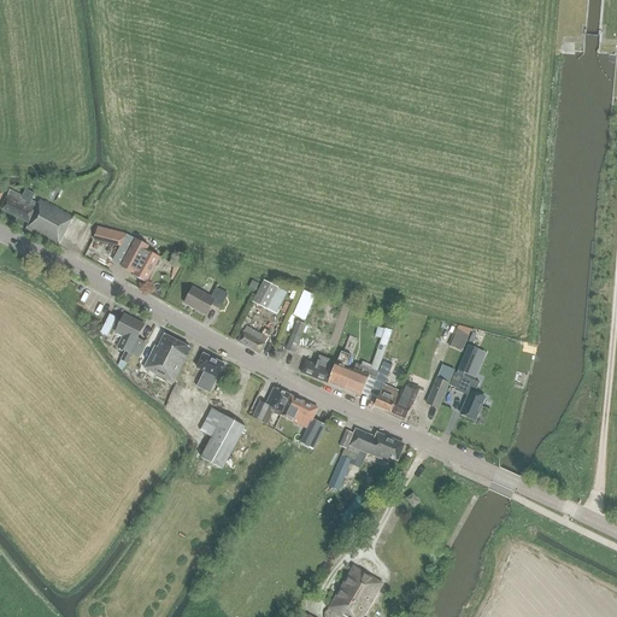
[(72,218),(40,200),(37,205),(31,201),(34,194),(25,189),(22,197),(10,191),(0,210),(29,223),(25,229),(58,246),(72,218)]
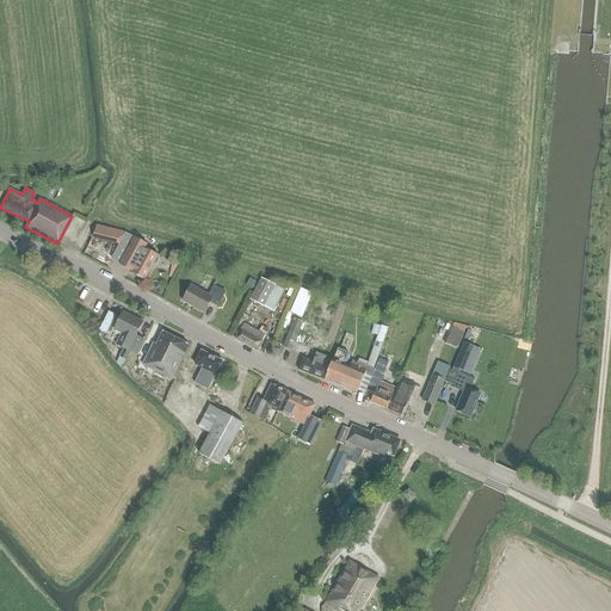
[(159,254),(146,247),(147,244),(125,233),(96,224),(93,238),(119,244),(128,248),(119,264),(131,271),(131,273),(144,281),(153,264),(155,263),(158,259),(158,257),(159,254)]
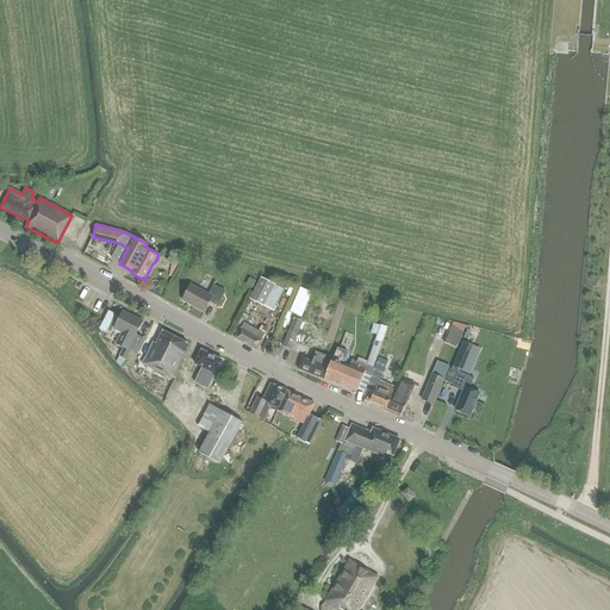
[(284,290),(260,277),(249,299),(273,311),(284,290)]
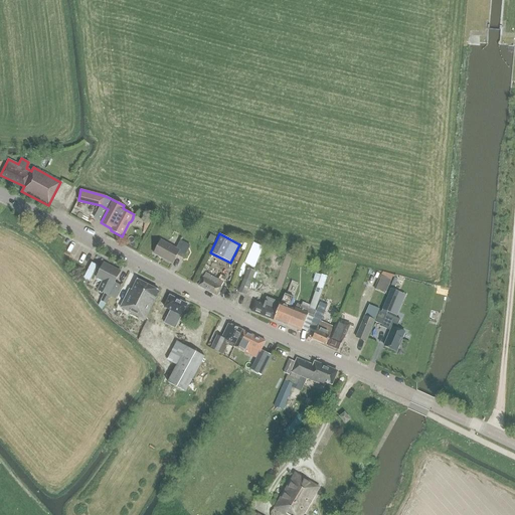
[(207,240),(213,243),(216,236),(210,234),(207,240)]
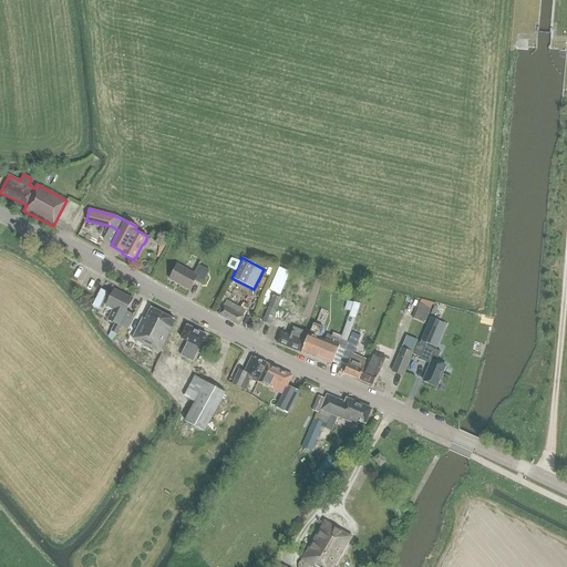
[(169,279),(189,290),(195,280),(202,284),(209,270),(198,265),(194,274),(177,265),(169,279)]
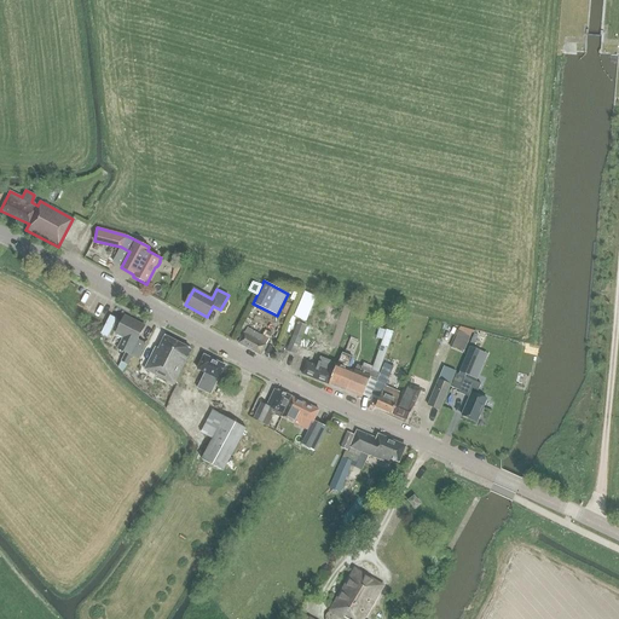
[(110,316),(100,334),(108,337),(113,327),(117,329),(121,322),(110,316)]
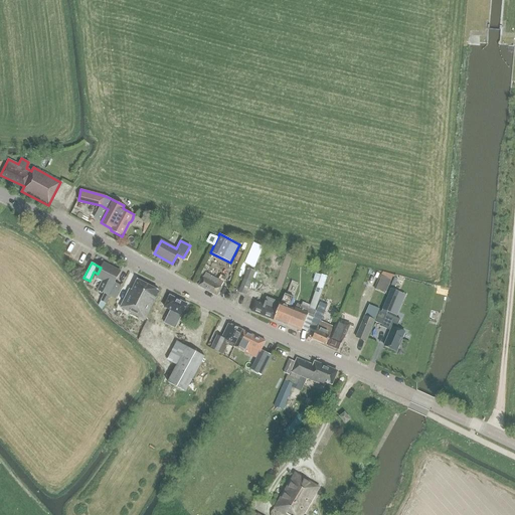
[(115,283),(120,272),(104,263),(101,268),(98,274),(97,278),(102,280),(97,290),(105,294),(99,306),(103,308),(109,296),(115,299),(121,286),(115,283)]
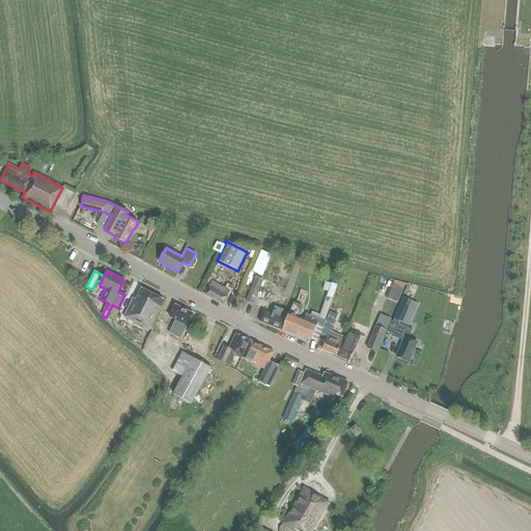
[(262,279),(261,279),(255,276),(245,301),(253,304),(262,279)]
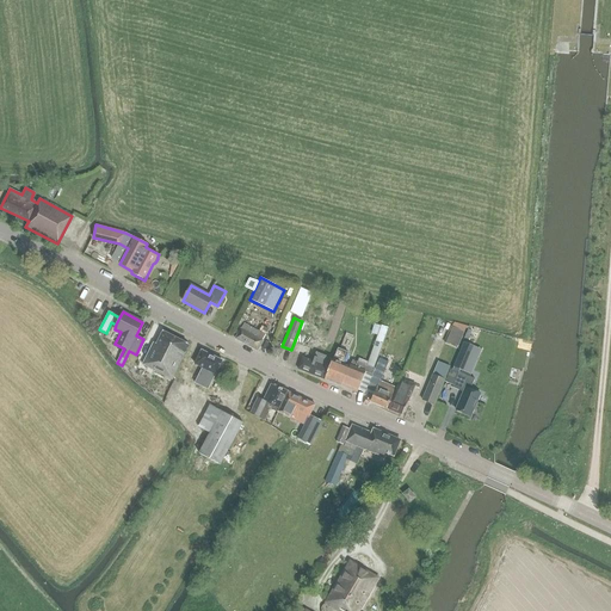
[(265,335),(267,331),(261,327),(259,332),(244,323),(241,328),(235,339),(257,351),(263,340),(265,335)]
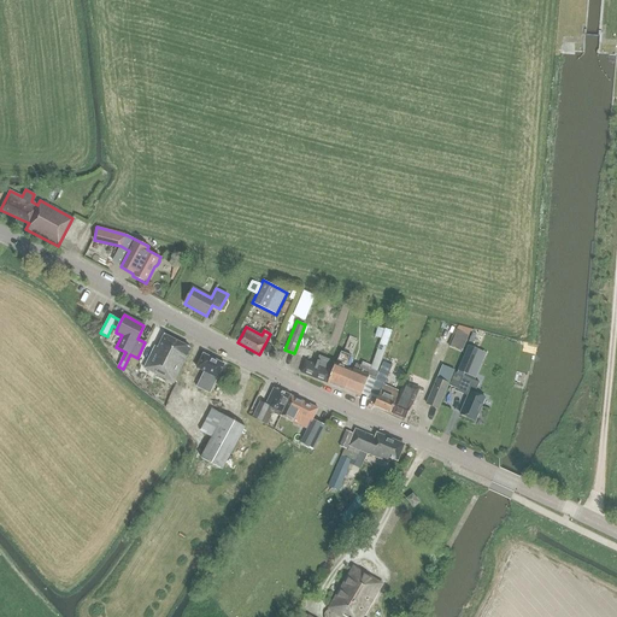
[(371,365),(370,369),(377,371),(386,347),(392,330),(385,328),(378,345),(371,365)]
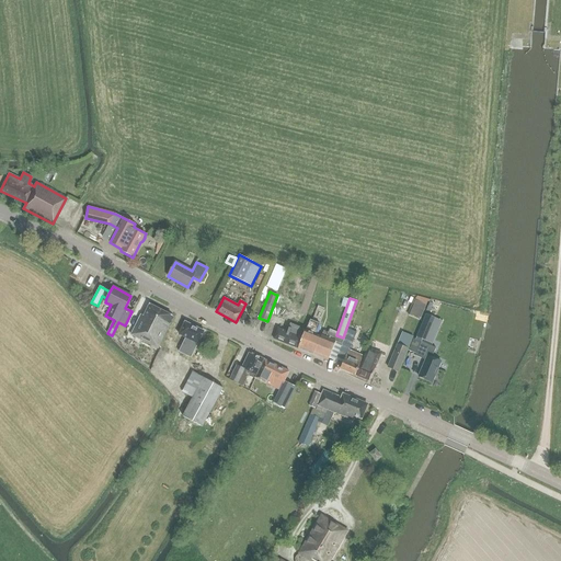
[(413,299),(407,315),(420,320),(426,305),(425,305),(414,300),(413,299)]
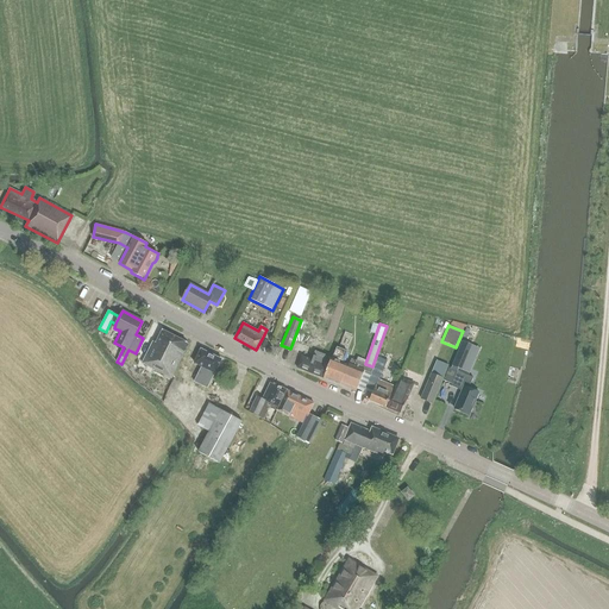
[(171,378),(188,344),(187,343),(162,331),(156,343),(152,341),(142,363),(171,378)]
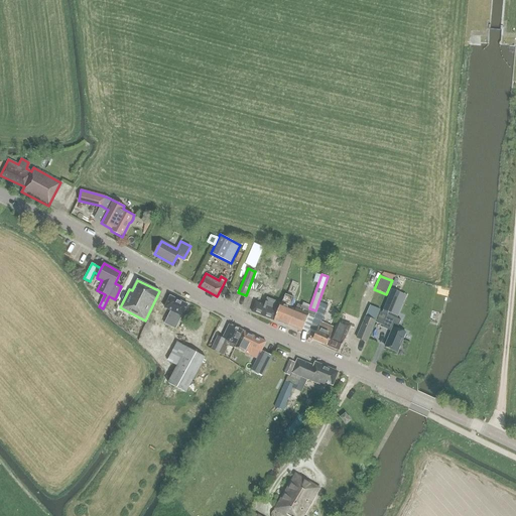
[(388,312),(391,313),(400,292),(391,288),(383,309),(382,312),(387,314),(388,312)]
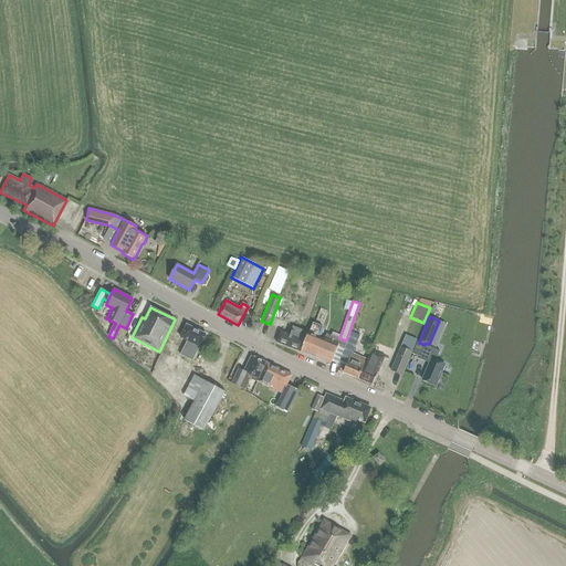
[(306,336),(301,352),(331,364),(332,362),(338,344),(344,347),(345,346),(347,342),(346,341),(339,338),(331,335),(328,341),(326,339),(327,337),(325,336),(324,338),(324,339),(318,337),(323,326),(313,323),(308,334),(307,333),(306,336)]
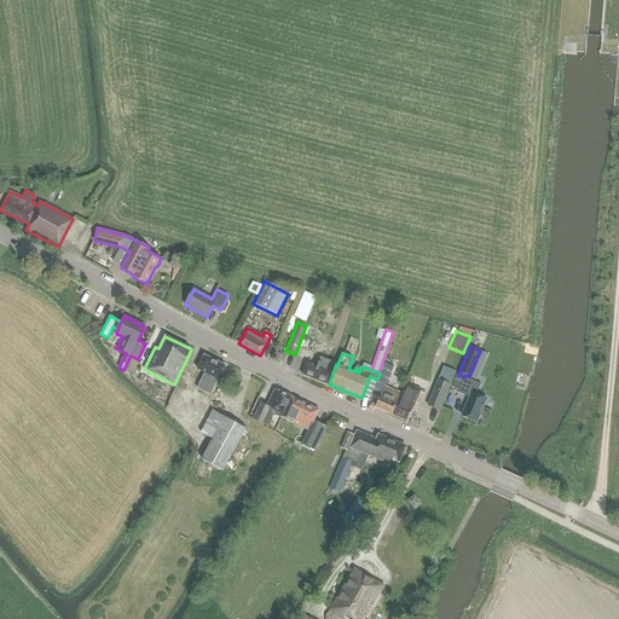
[(200,385),(197,388),(210,395),(215,385),(218,379),(225,365),(203,356),(197,369),(204,372),(200,385)]
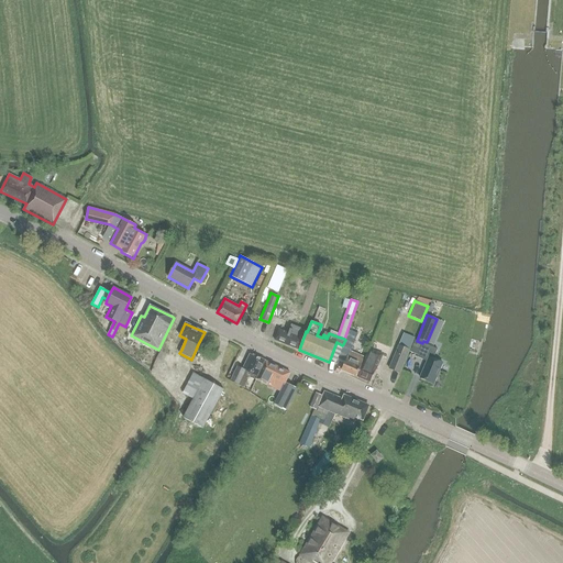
[(280,324),(274,340),(299,350),(305,334),(306,331),(300,329),(300,328),(291,324),(289,328),(280,324)]
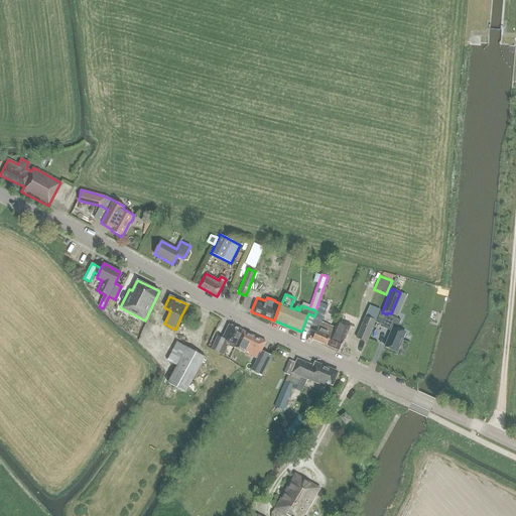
[(313,316),(307,332),(314,335),(312,340),(327,345),(334,328),(329,326),(320,323),(321,318),(328,306),(320,302),(316,311),(314,315),(313,316)]
